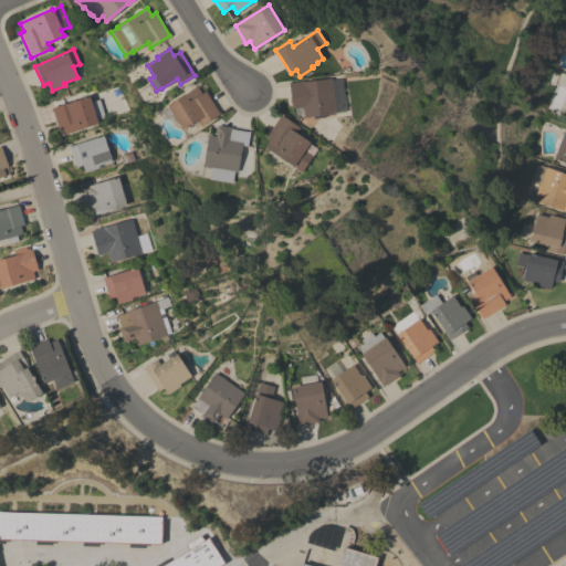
[(303,116),(295,117),(294,107),(291,108),(289,82),(303,81),(304,81),(331,77),(331,80),(342,79),(346,112),(324,114),(325,117),(313,118),(313,116),(303,117),(303,116)]
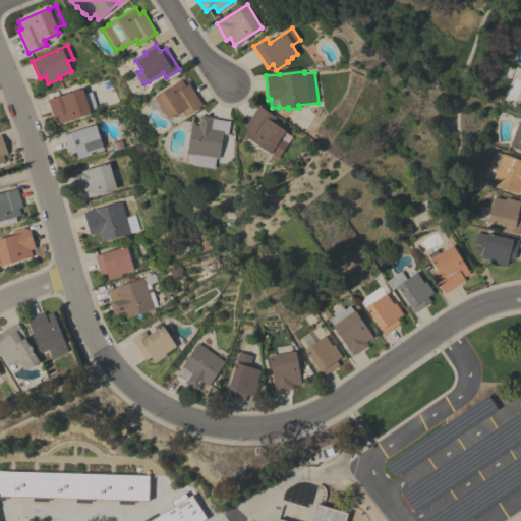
[(159,117),(154,108),(150,110),(145,103),(154,97),(153,97),(181,78),(185,85),(188,83),(201,104),(184,116),(180,110),(167,119),(164,114),(159,117)]
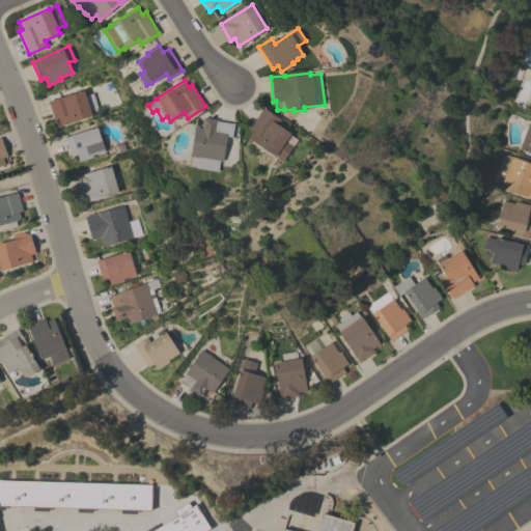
[(83,89),(85,95),(92,93),(98,110),(90,112),(91,116),(60,126),(58,117),(53,119),(48,101),(83,89)]
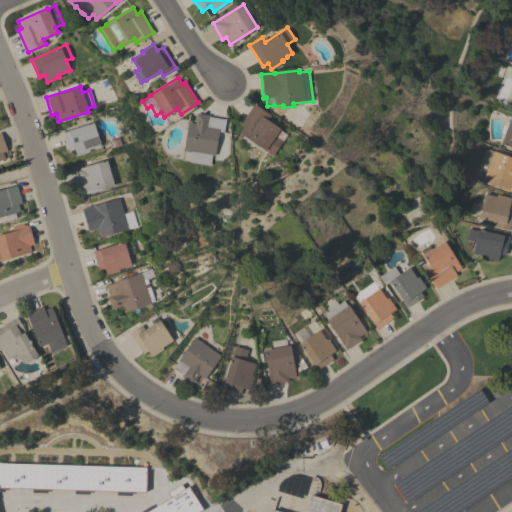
[(253,104),(270,115),(267,119),(280,128),(279,129),(286,134),(272,154),(265,149),(264,151),(238,133),(243,126),(240,123),(253,104)]
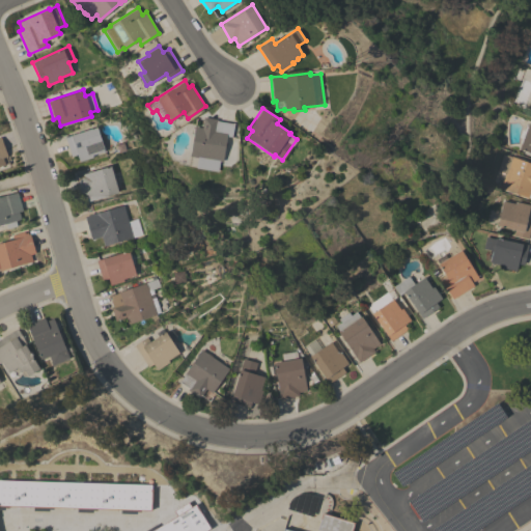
[(217,171),(196,168),(197,158),(190,156),(194,127),(202,128),(203,117),(217,119),(217,120),(233,123),(231,137),(227,136),(222,162),(220,161),(220,165),(218,164),(217,171)]
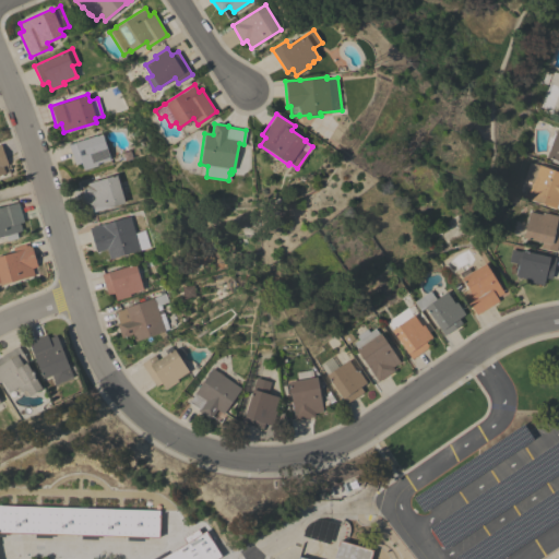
[(558,130),(558,161),(546,156),(556,129),(558,130)]
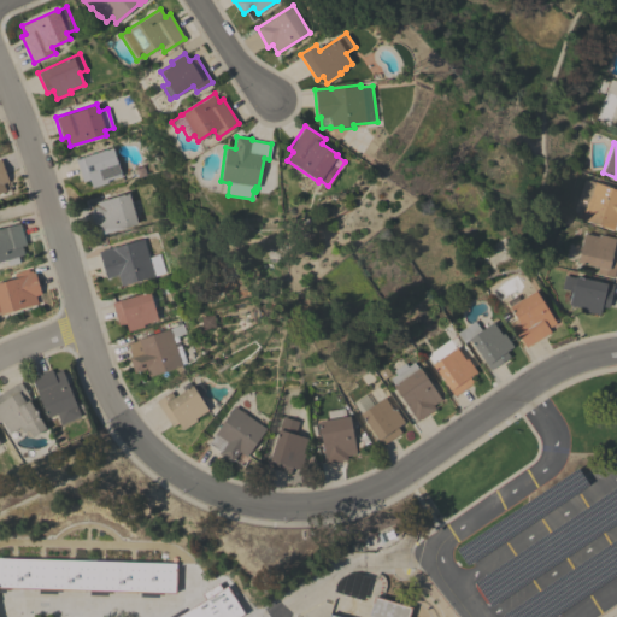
[(112,147),(121,175),(106,180),(107,182),(93,187),(89,180),(82,182),(75,159),(112,147)]
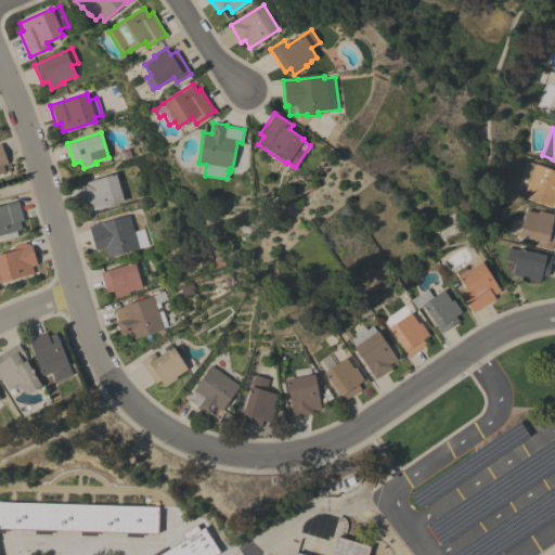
[(554,170),(554,206),(553,206),(524,196),(529,181),(519,178),(526,160),(554,170)]
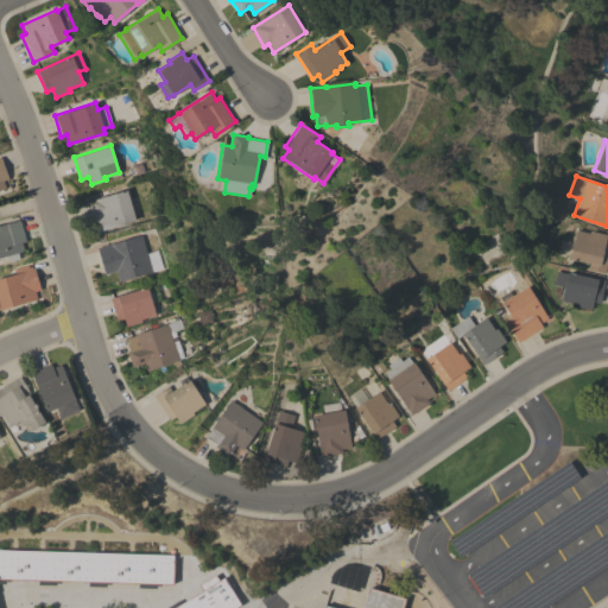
[(135,220),(95,233),(86,202),(126,189),(135,220)]
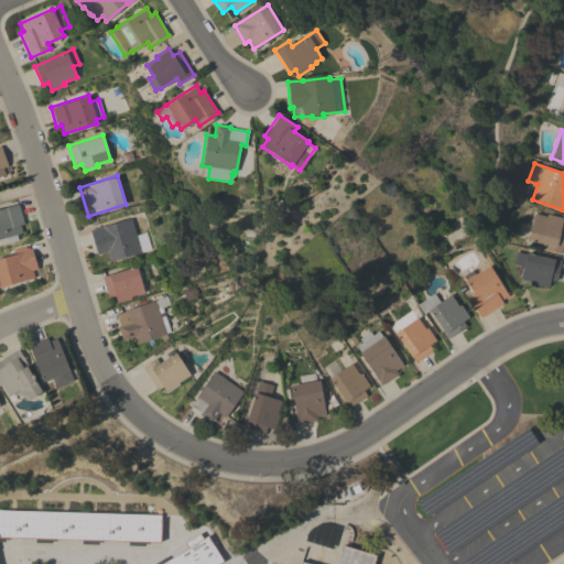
[(0,208),(18,204),(23,224),(20,225),(22,232),(15,235),(18,240),(7,242),(6,238),(0,239),(0,208)]
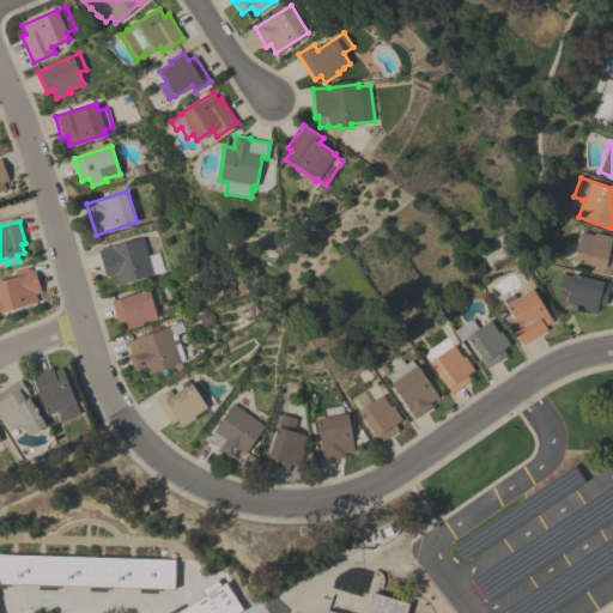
[(612,260),(610,275),(593,272),(594,265),(574,260),(580,232),(595,235),(595,232),(611,236),(610,244),(612,244),(612,260)]
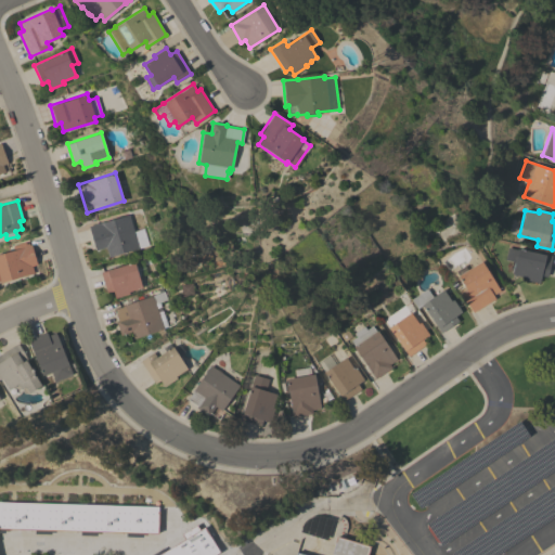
[(129,214),(133,231),(143,228),(147,245),(108,257),(105,247),(95,249),(88,226),(129,214)]
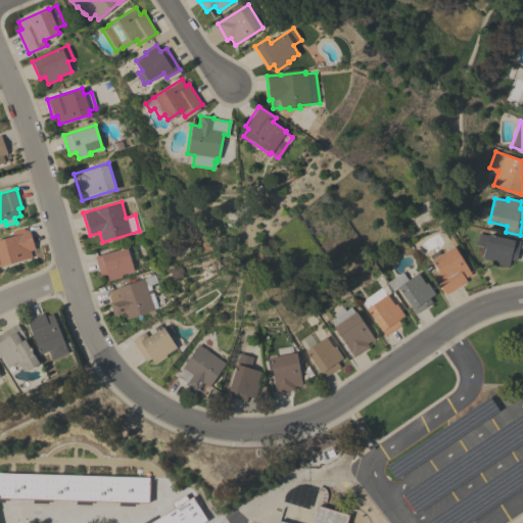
[(0,264),(0,239),(13,236),(11,231),(24,228),(24,230),(27,229),(27,231),(29,230),(35,249),(30,250),(32,256),(1,267),(0,264)]
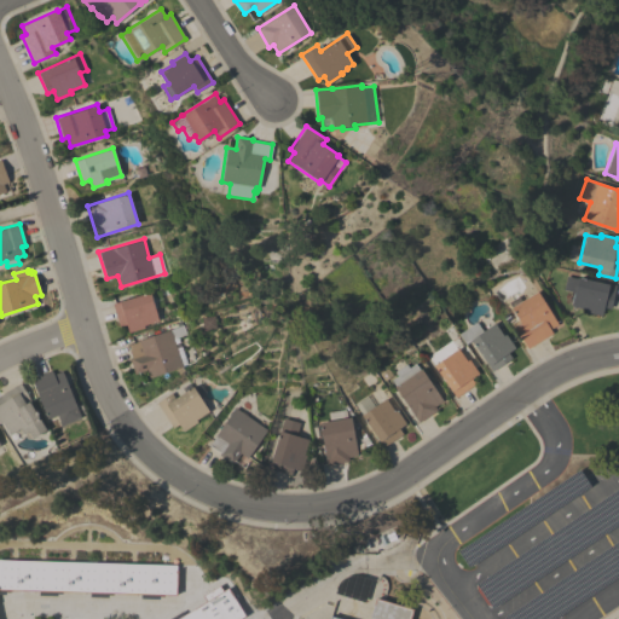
[(574,291),(562,289),(566,276),(577,278),(577,277),(614,285),(609,308),(603,307),(601,316),(585,312),(585,310),(571,306),(574,291)]
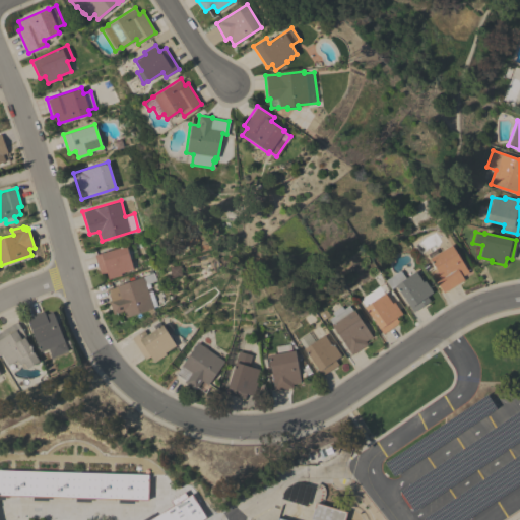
[(133,244),(137,257),(130,259),(133,269),(120,273),(121,274),(108,278),(106,272),(100,273),(94,255),(125,245),(126,247),(133,244)]
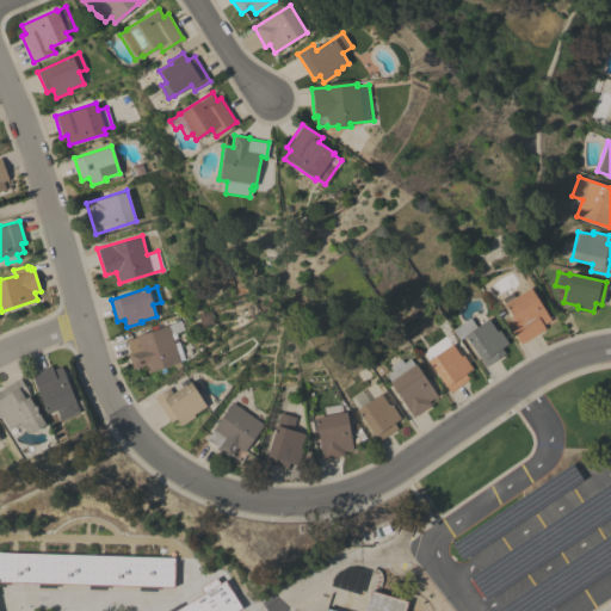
[(542,325),(544,328),(520,344),(507,322),(514,319),(501,298),(510,294),(513,298),(530,288),(550,320),(542,325)]
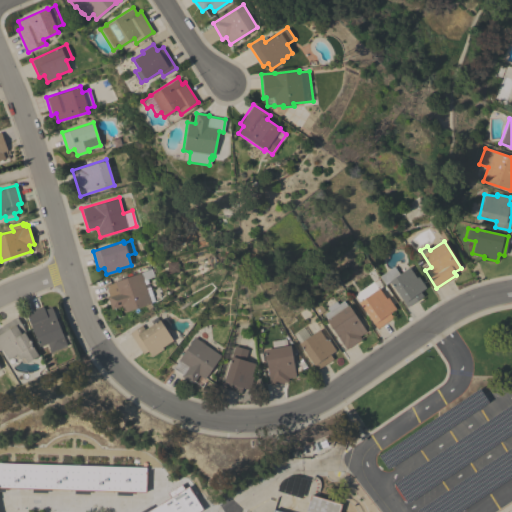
[(416,277),(418,276),(426,287),(420,292),(422,296),(407,307),(389,282),(385,284),(379,276),(393,266),(399,274),(408,267),(416,277)]
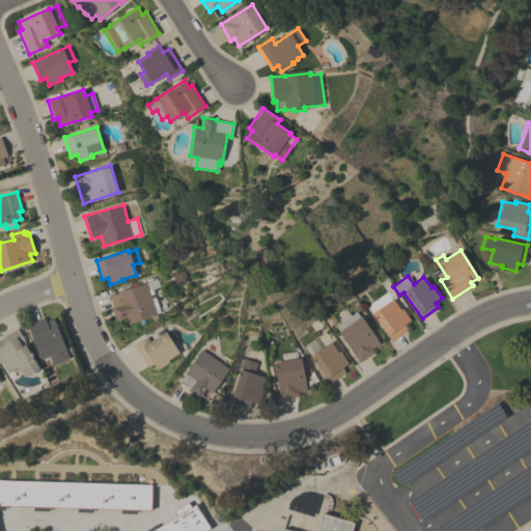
[(145,282),(144,281),(157,278),(160,286),(152,288),(160,312),(156,313),(158,317),(152,320),(150,316),(128,324),(126,316),(115,320),(111,306),(112,306),(108,296),(117,292),(117,291),(145,282)]
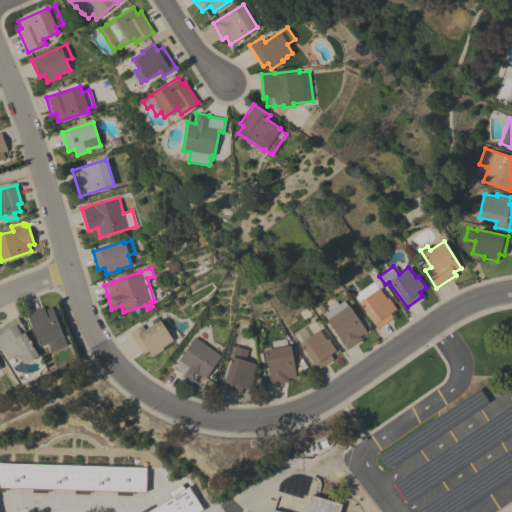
[(358,302),(359,301),(353,293),(363,286),(364,287),(373,281),(385,298),(387,297),(395,308),(389,312),(392,317),(377,328),(358,302)]
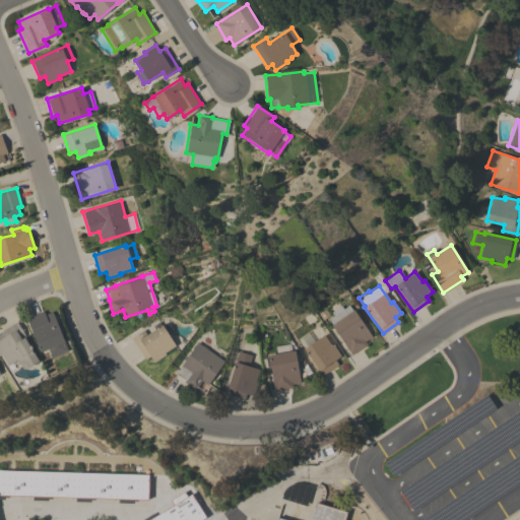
[(328,319),(333,315),(331,312),(341,306),(343,309),(350,305),(372,336),(365,341),(367,344),(351,354),(328,319)]
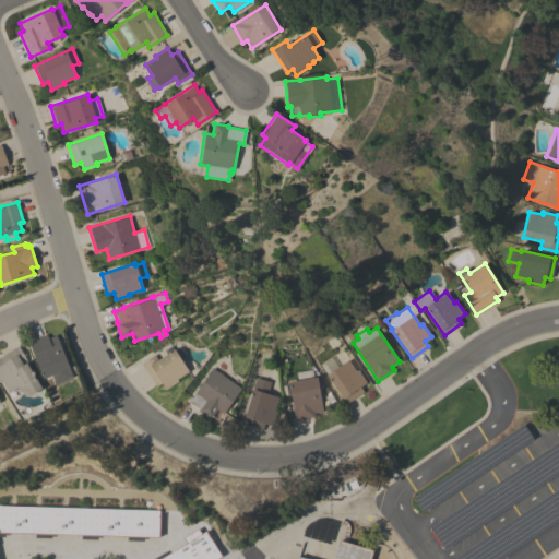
[(355,340),(347,345),(343,339),(351,333),(355,340)]
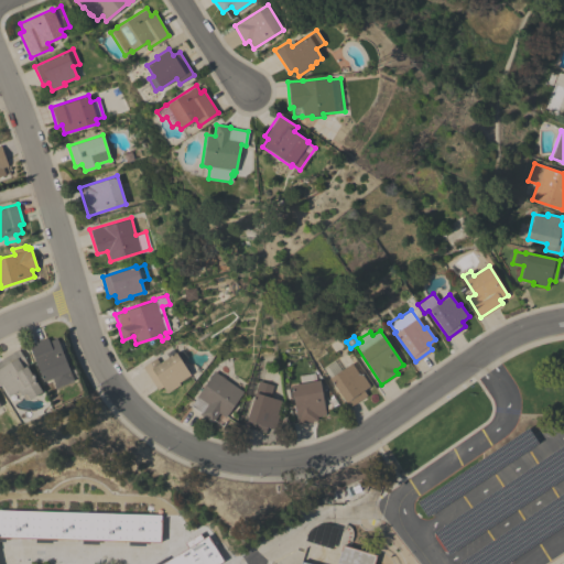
[(29,345),(46,337),(49,342),(56,338),(73,380),(55,387),(52,378),(43,381),(29,345)]
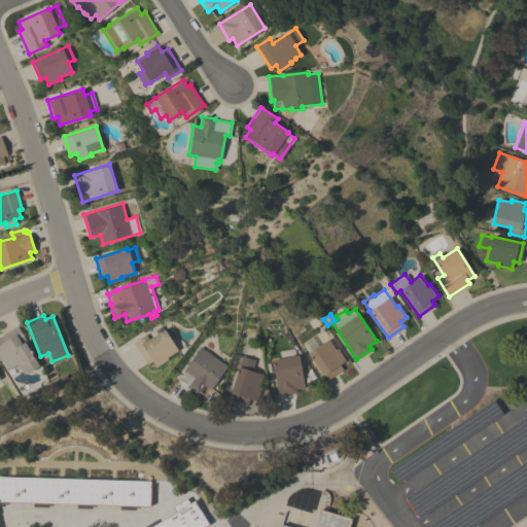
[(133,343),(145,335),(148,339),(155,335),(154,331),(163,325),(169,325),(175,334),(171,339),(178,350),(167,357),(168,359),(155,366),(152,360),(147,364),(133,343)]
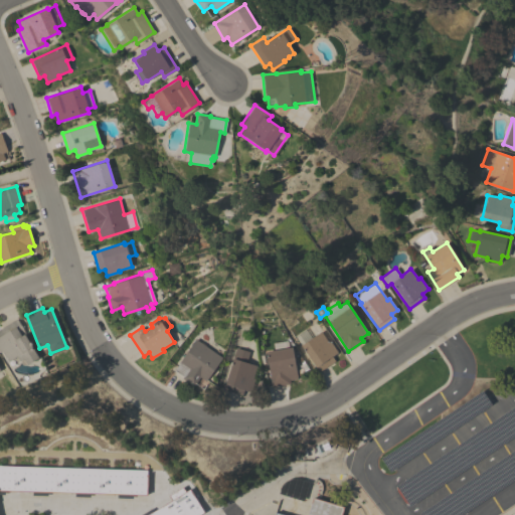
[(0,328),(16,319),(25,334),(24,335),(38,357),(26,364),(25,365),(23,365),(22,364),(20,361),(19,361),(16,356),(8,361),(1,351),(0,351),(0,328)]
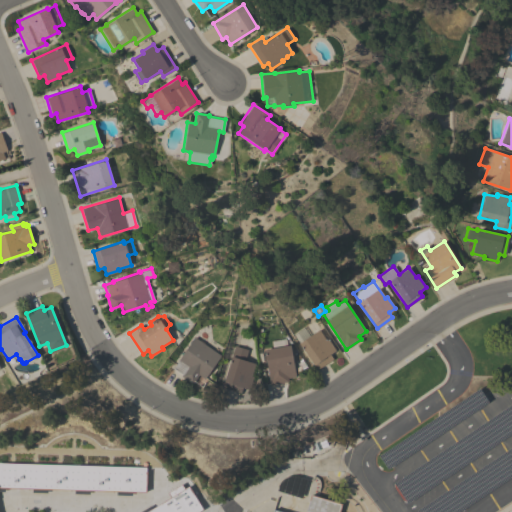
[(293,333),(303,327),(309,336),(318,330),(325,340),(328,339),(335,350),(329,354),(333,359),(317,369),(314,365),(313,365),(298,343),(299,343),(293,333)]
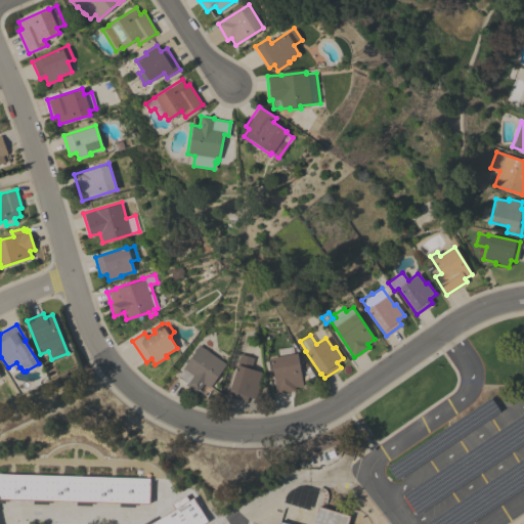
[(225,363),(209,388),(203,383),(197,392),(184,384),(185,383),(176,377),(199,345),(225,363)]
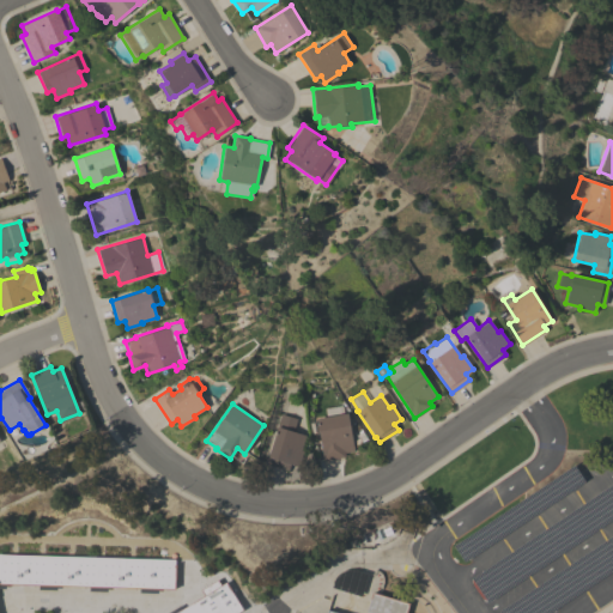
[(353,451),(344,453),(345,456),(323,460),(315,419),(326,417),(325,408),(341,405),(344,413),(346,413),(353,451)]
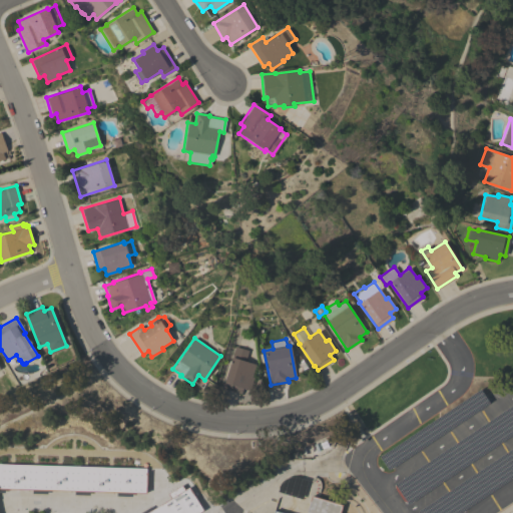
[(247,350),(244,361),(257,365),(249,390),(242,388),(240,394),(222,388),(235,347),(247,350)]
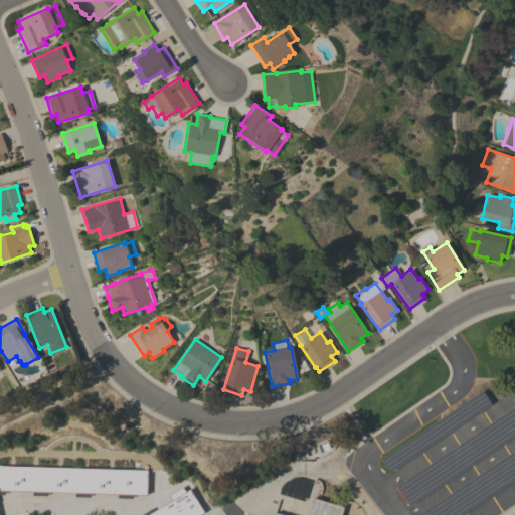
[(0,514),(0,464),(146,470),(145,495),(132,494),(132,498),(116,498),(116,494),(90,493),(89,497),(73,497),(73,493),(47,492),(46,496),(30,495),(30,491),(4,490),(4,495),(0,494),(0,514)]
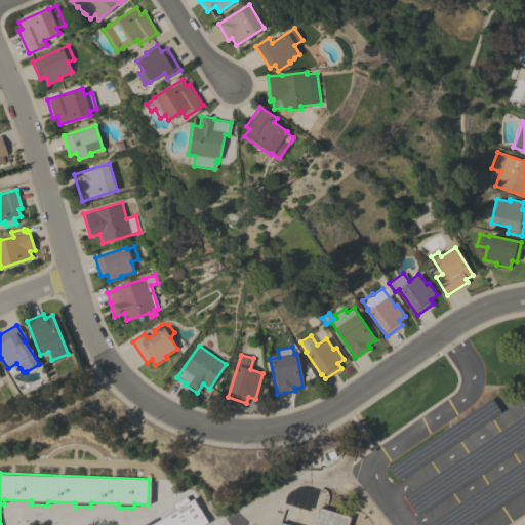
[(309,511),(283,502),(285,495),(290,491),(294,488),(301,487),(315,490),(309,511)]
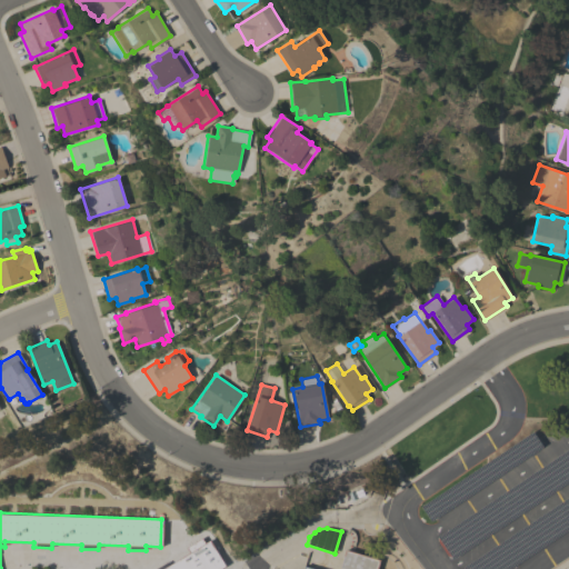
[(208,540),(223,566),(218,568),(160,568),(188,552),(185,547),(200,538),(203,542),(208,540)]
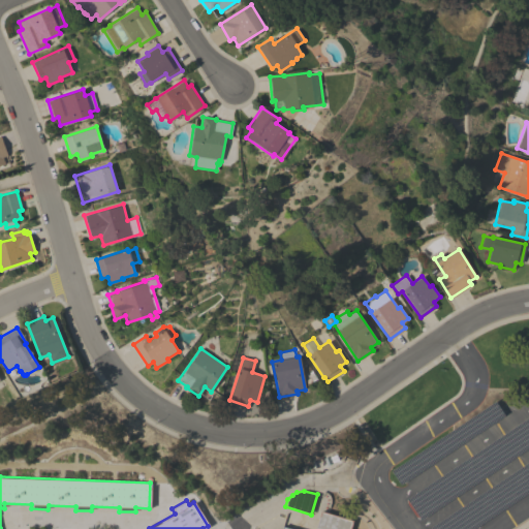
[(281,528),(282,526),(291,528),(317,528),(318,528),(316,527),(320,511),(352,521),(349,528),(281,528)]
